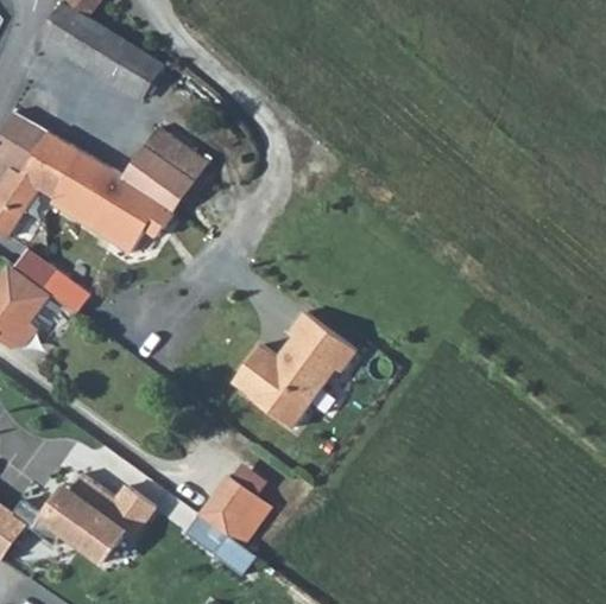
[(62,0),(39,38),(115,84),(138,48),(88,17),(98,0),(62,0)]
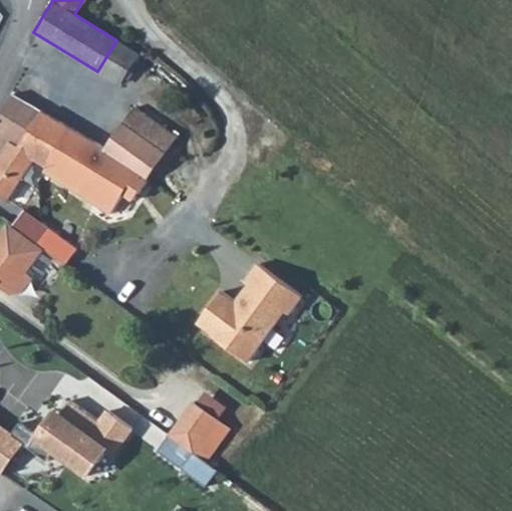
[(143,55),(116,40),(97,71),(122,87),(143,55)]
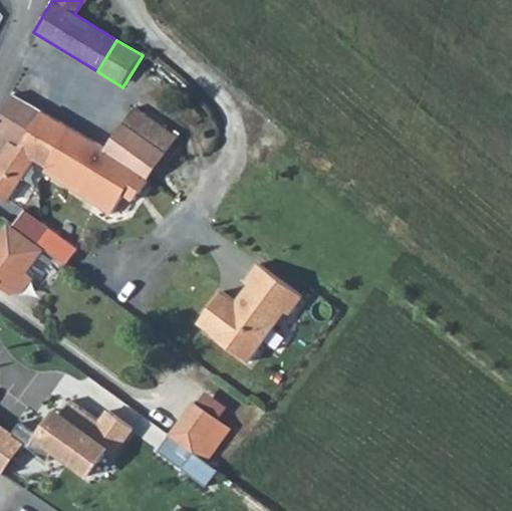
[(40,109),(13,93),(0,114),(0,154),(1,155),(0,157),(0,197),(6,201),(34,155),(18,145),(40,109)]
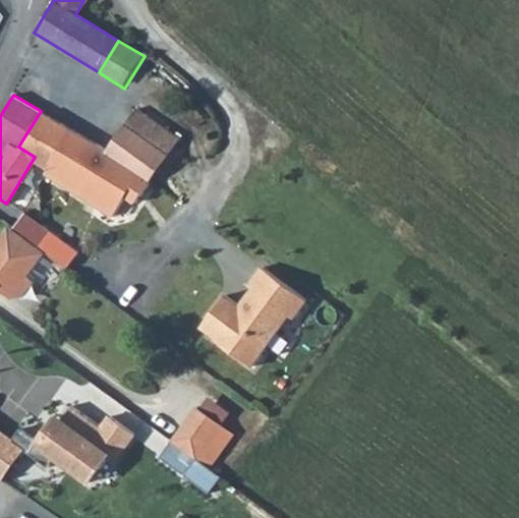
[(133,203),(178,138),(137,110),(108,151),(76,131),(54,169),(49,177),(111,216),(123,195),(133,203)]
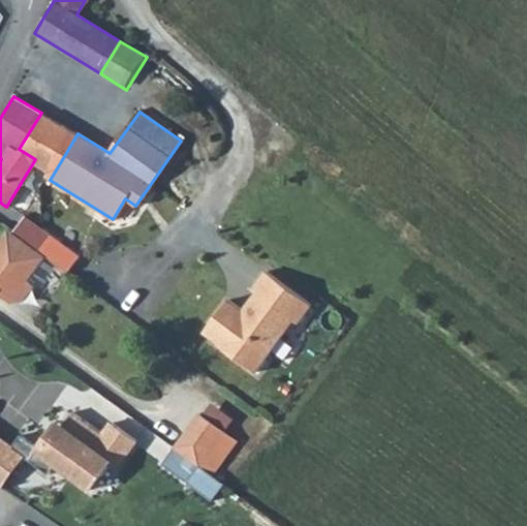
[(78,133),(41,113),(19,149),(35,159),(55,172),(78,133)]
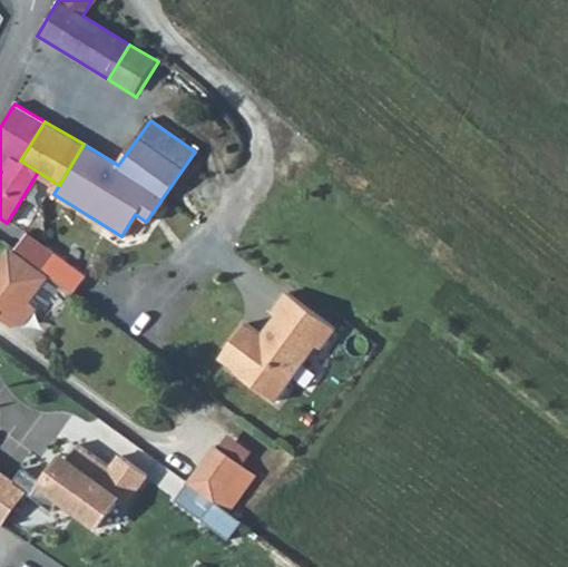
[(28,235),(13,254),(38,273),(68,295),(82,275),(28,235)]
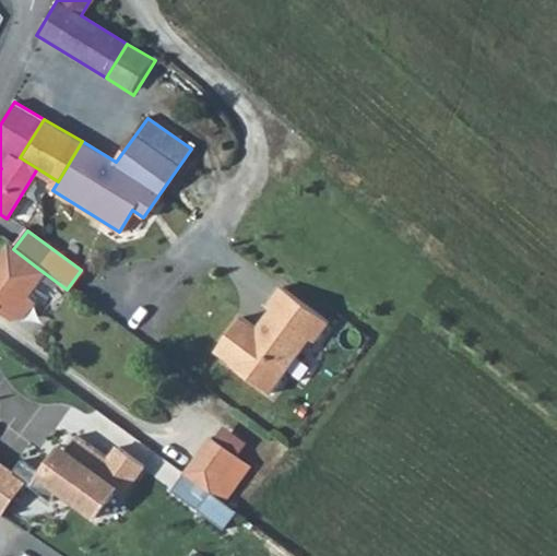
[(13,249),(4,243),(0,248),(0,311),(3,314),(15,312),(26,297),(20,292),(37,268),(13,249)]
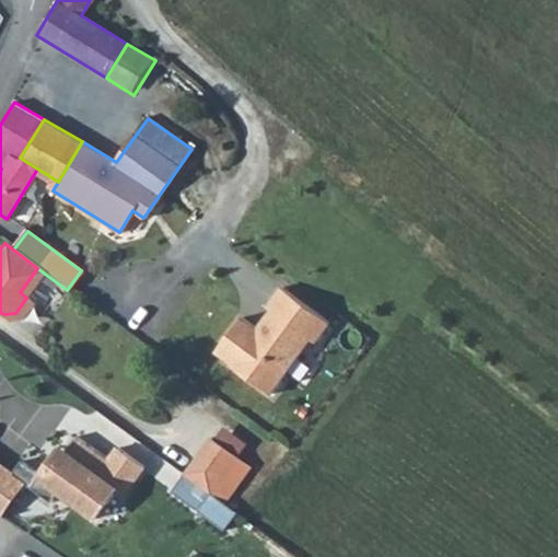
[(239,318),(212,354),(267,395),(309,341),(313,345),(328,325),(280,289),(265,308),(269,311),(264,320),(267,322),(258,334),(255,331),(239,318)]
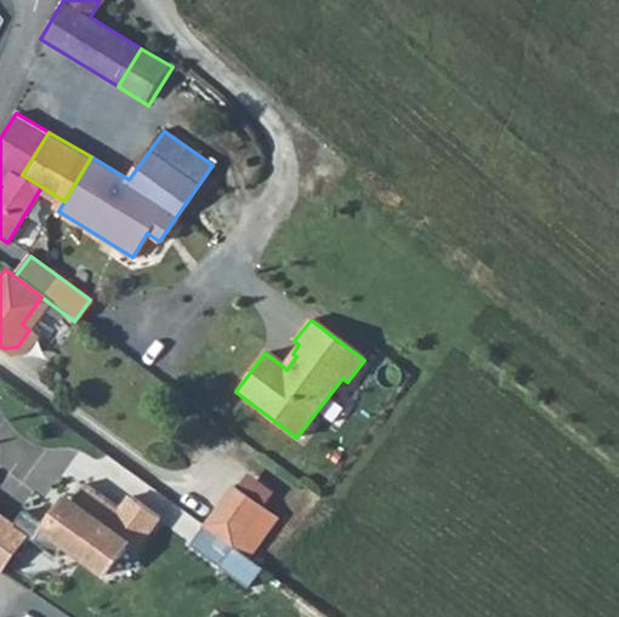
[(293,354),(283,366),(287,370),(296,356),(293,354)]
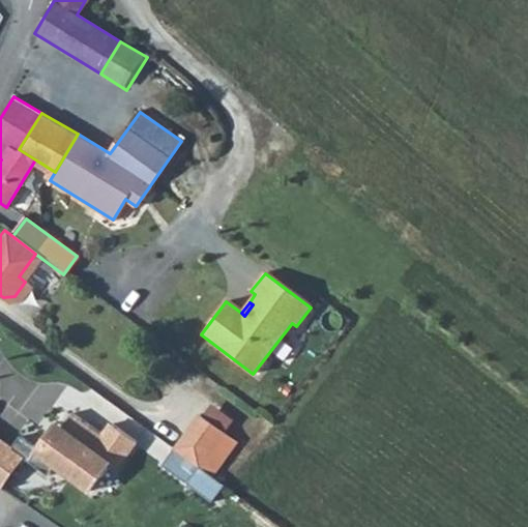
[(0,486),(22,456),(48,474),(55,465),(90,490),(108,466),(114,470),(135,442),(109,425),(101,436),(70,413),(62,425),(58,421),(38,448),(20,435),(11,446),(0,438),(0,486)]
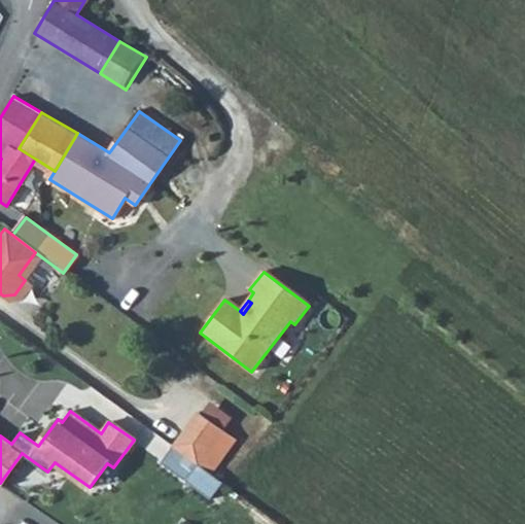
[(193,460),(198,463),(222,429),(197,411),(172,445),(193,460)]
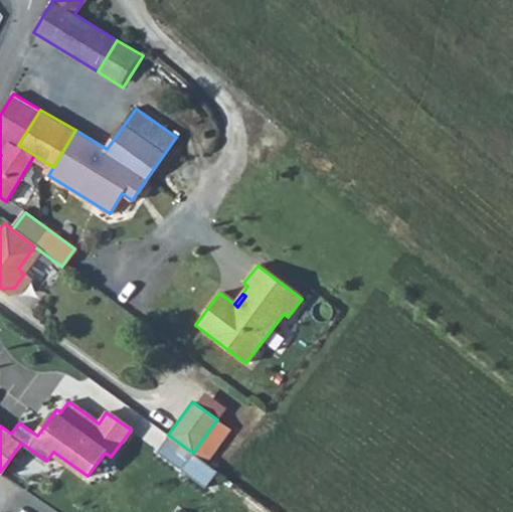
[(217,419),(193,453),(205,462),(229,429),(217,419)]
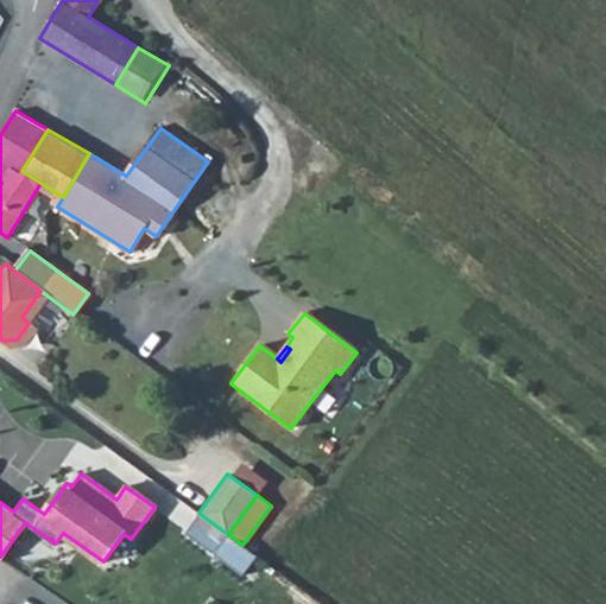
[(222,531),(199,513),(184,532),(209,550),(222,531)]
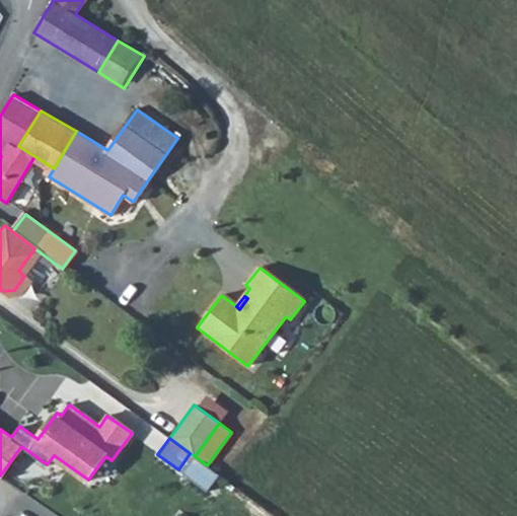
[(190,453),(178,469),(207,491),(219,474),(207,465),(195,456),(190,453)]
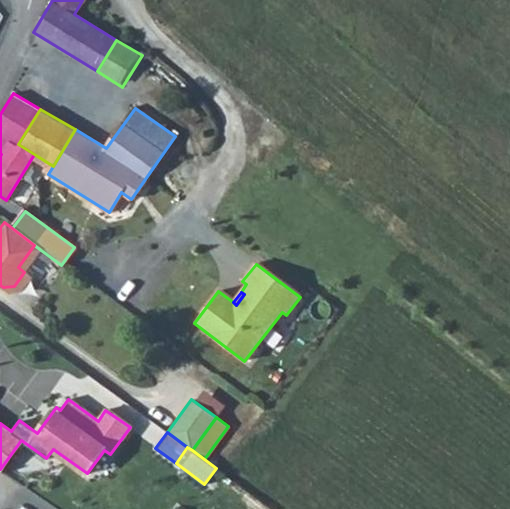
All buildings are outlined.
